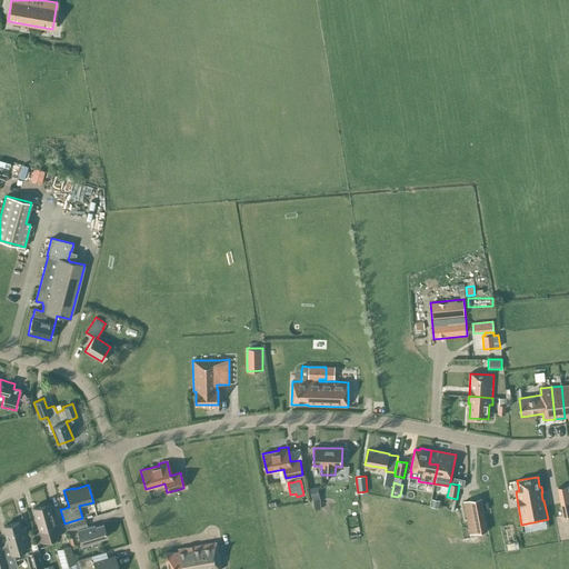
[(320,497),(317,486),(310,488),(312,499),(320,497)]
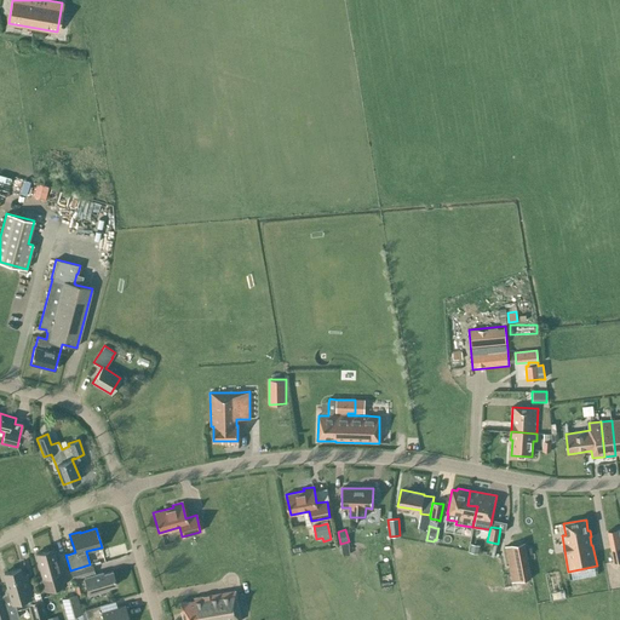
[(524,543),(505,546),(512,581),(532,578),(527,555),(526,549),(524,543)]
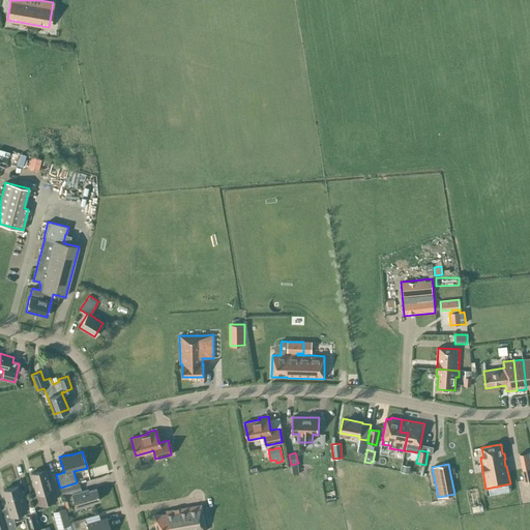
[(49,481),(46,469),(30,473),(35,492),(30,493),(34,506),(56,500),(51,481),(49,481)]
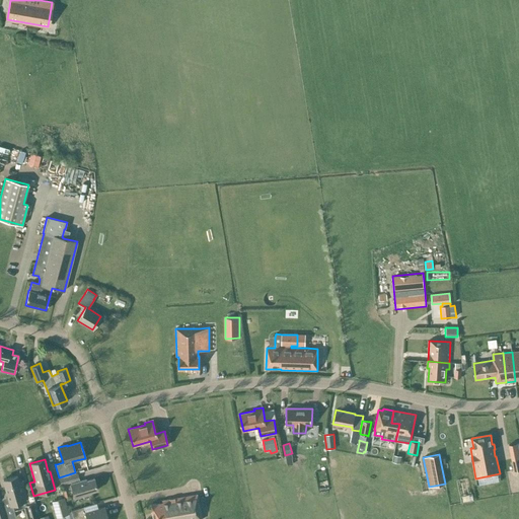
[(79,479),(77,473),(59,478),(61,485),(79,479)]
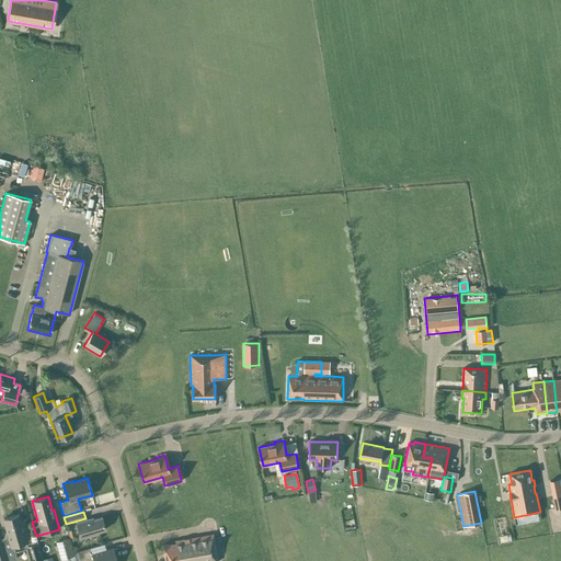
[(20,521),(18,514),(3,518),(9,540),(3,541),(9,560),(11,560),(18,559),(14,551),(25,548),(29,560),(35,560),(41,560),(36,542),(31,545),(24,519),(20,521)]
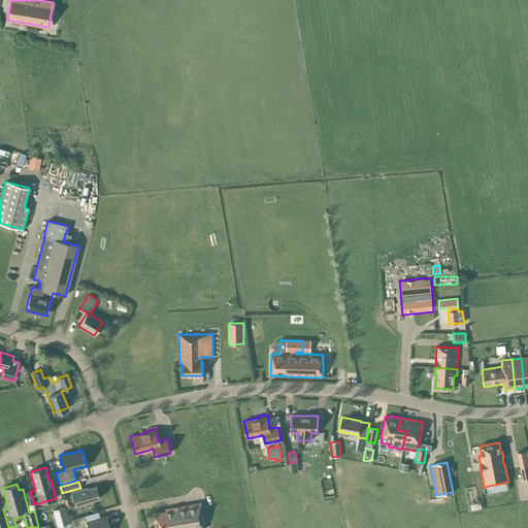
[(99,498),(96,487),(88,489),(87,488),(71,492),(75,506),(91,502),(91,500),(99,498)]
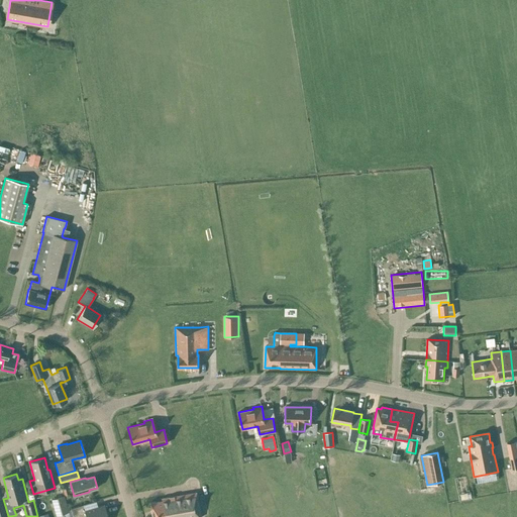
[(200,516),(196,493),(161,499),(162,501),(149,503),(151,516),(200,516)]
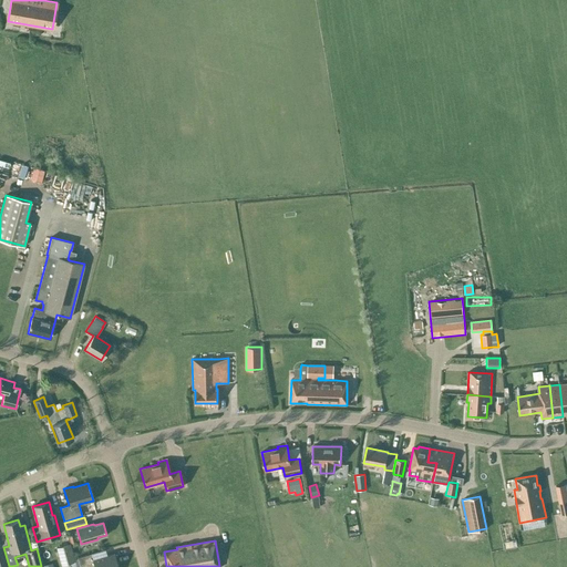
[(61,566),(74,563),(70,544),(55,548),(61,566)]
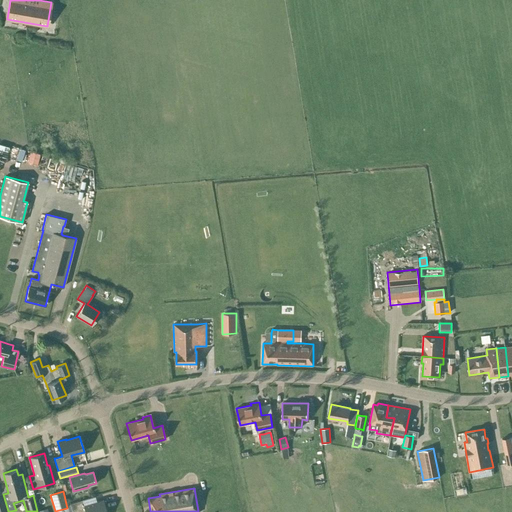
[(82,500),(70,504),(72,511),(82,511),(86,511),(85,511),(106,511),(103,503),(103,500),(97,502),(84,506),(82,500)]
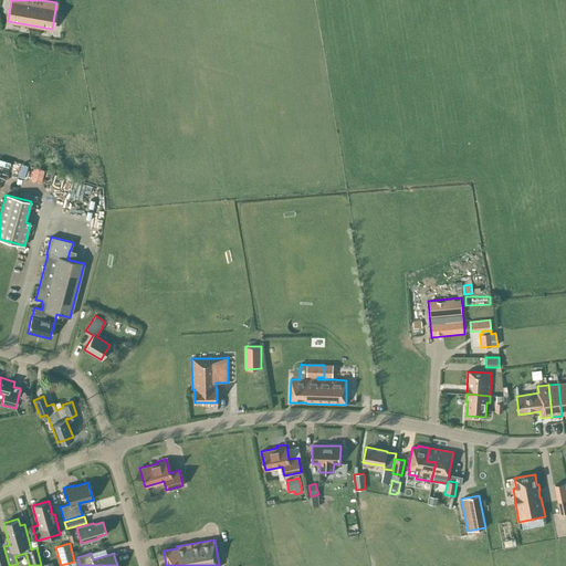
All buildings are outlined.
